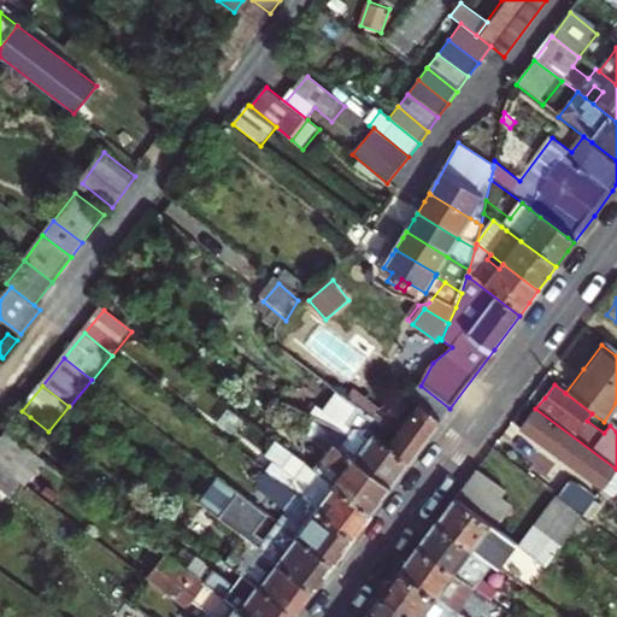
[(421,386),(406,397),(416,404),(395,428),(380,415),(371,419),(377,424),(369,435),(409,464),(429,436),(450,409),(421,386)]
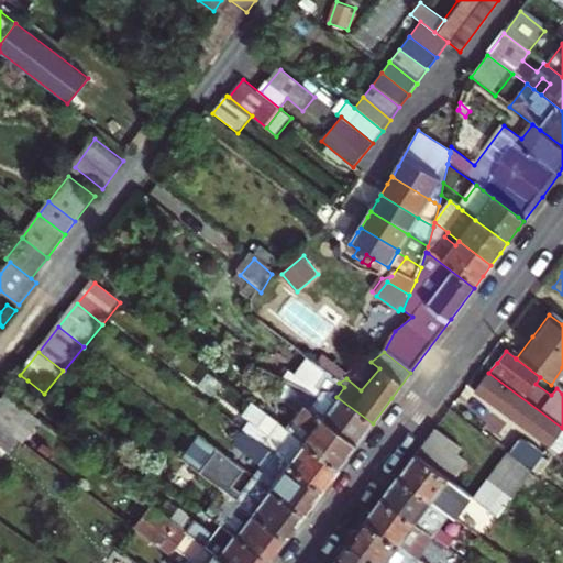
[(339,383),(350,376),(323,356),(317,366),(339,383)]
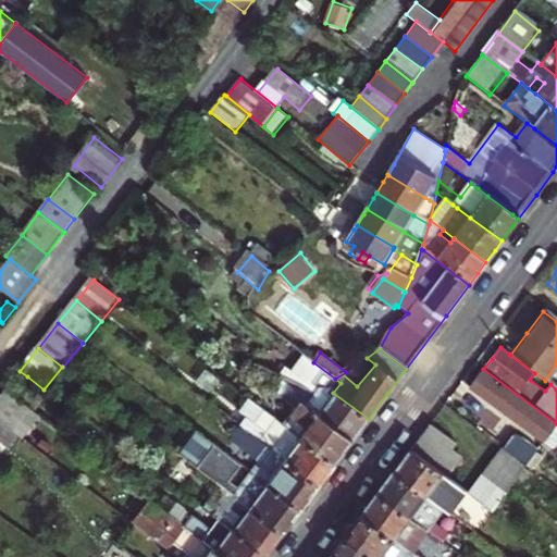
[(362,428),(369,419),(333,393),(341,383),(335,379),(313,362),(305,356),(294,372),(286,368),(283,373),(306,384),(300,392),(294,399),(351,442),(362,428)]
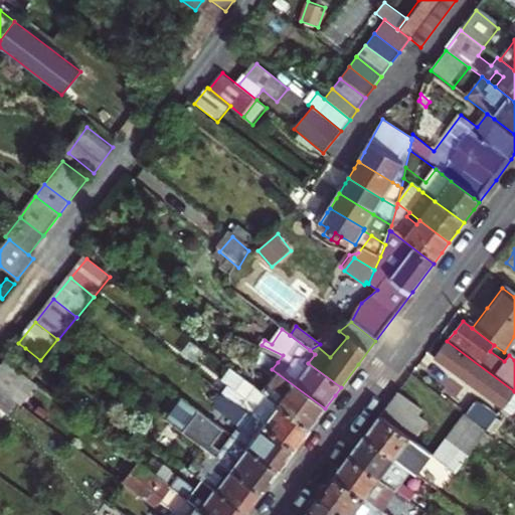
[(499,412),(514,391),(447,341),(439,353),(432,362),(499,412)]
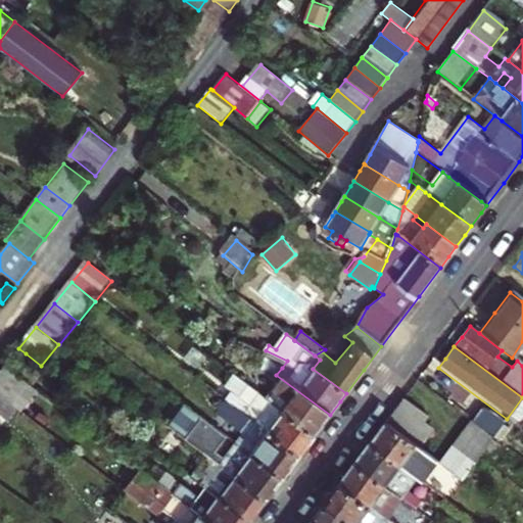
[(26,353),(10,374),(26,385),(41,366),(26,353)]
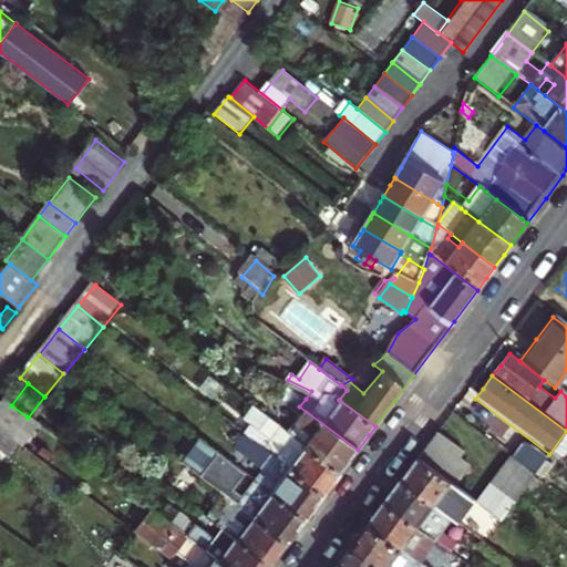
[(300,421),(288,436),(339,475),(351,459),(358,450),(299,406),(306,399),(292,392),(281,402),(300,421)]
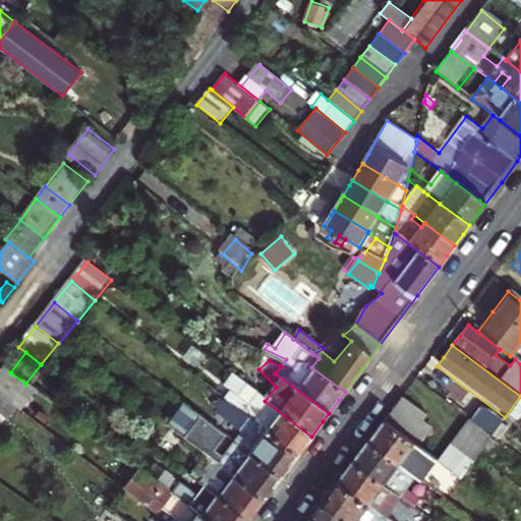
[(0,395),(18,410),(34,391),(5,367),(0,372),(0,395)]
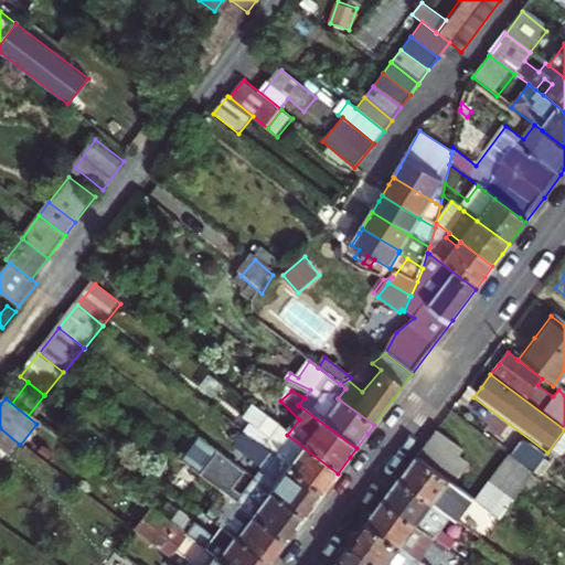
[(258,413),(242,435),(321,496),(330,483),(338,473),(287,435),(258,413)]
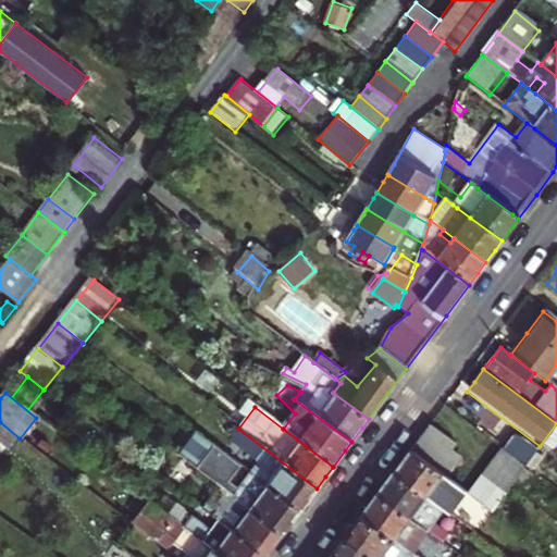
[(21,440),(20,438),(0,422),(0,441),(12,450),(21,440)]
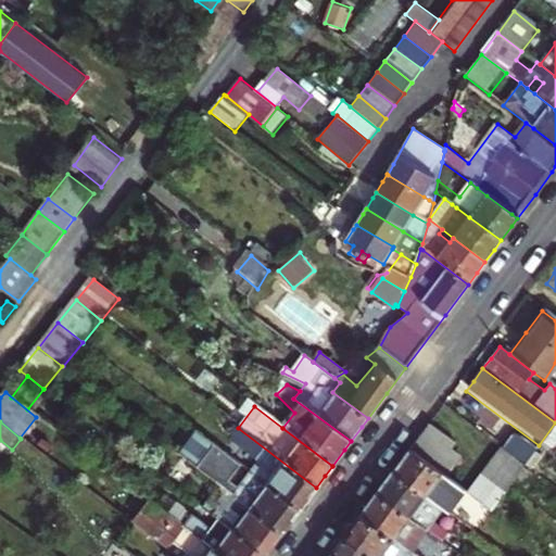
[(426,426),(416,439),(443,459),(449,452),(453,446),(426,426)]
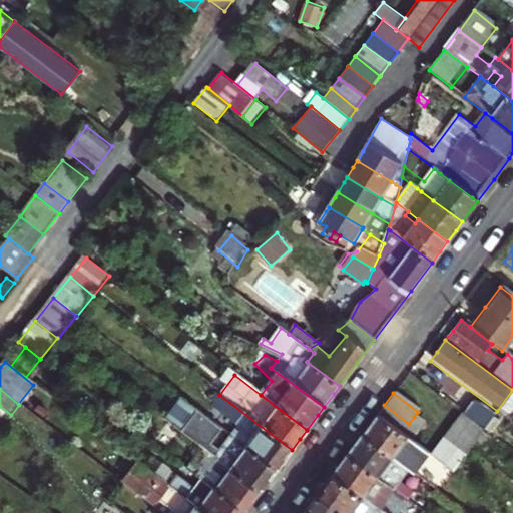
[(285,459),(292,450),(221,397),(212,409),(239,430),(232,439),(245,449),(276,472),(285,459)]
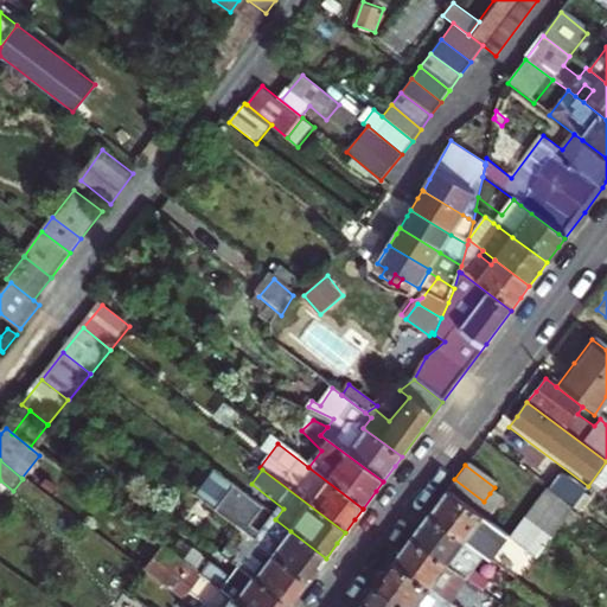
[(558,471),(544,490),(572,510),(586,490),(558,471)]
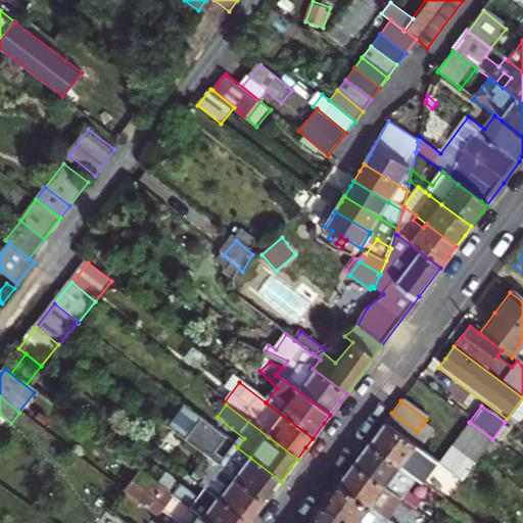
[(275,489),(281,481),(250,458),(235,446),(224,462),(216,456),(227,440),(182,407),(165,429),(208,462),(220,470),(265,504),(275,489)]
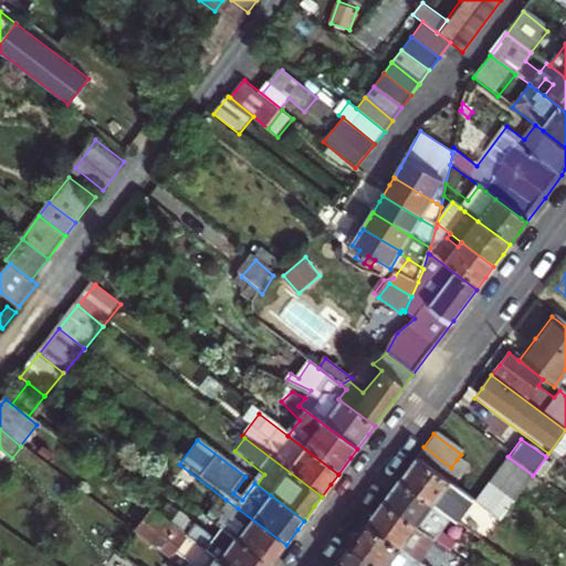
[(423,447),(413,459),(442,479),(451,468),(423,447)]
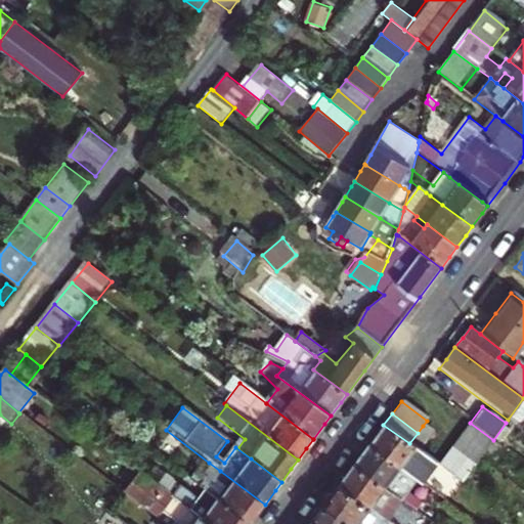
[(470,423),(461,435),(484,452),(493,440),(470,423)]
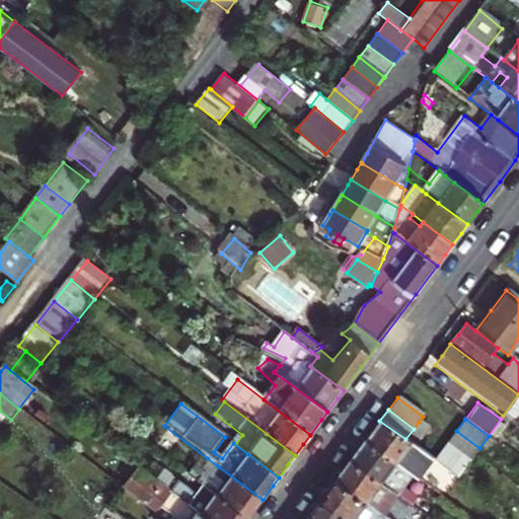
[(405,439),(379,421),(372,431),(365,441),(412,475),(419,480),(435,460),(416,446),(405,439)]
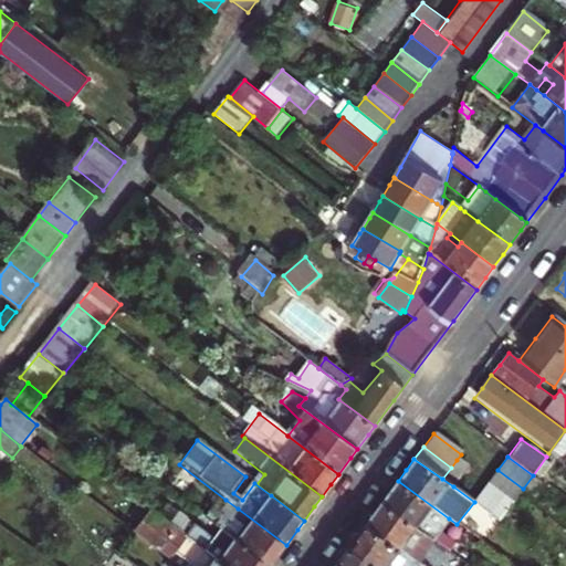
[(451,468),(442,479),(453,486),(468,468),(457,460),(451,468)]
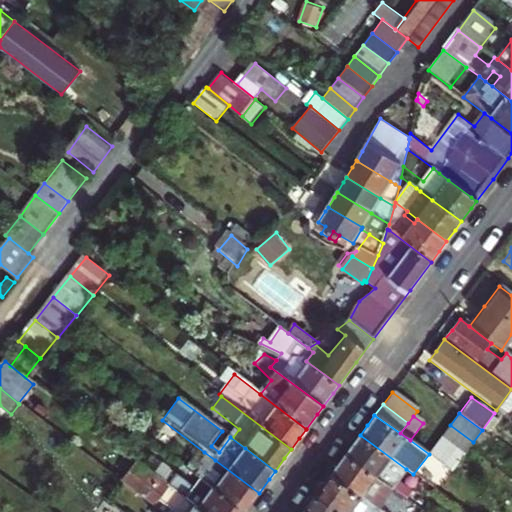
[(473,442),(450,425),(446,432),(468,448),(473,442)]
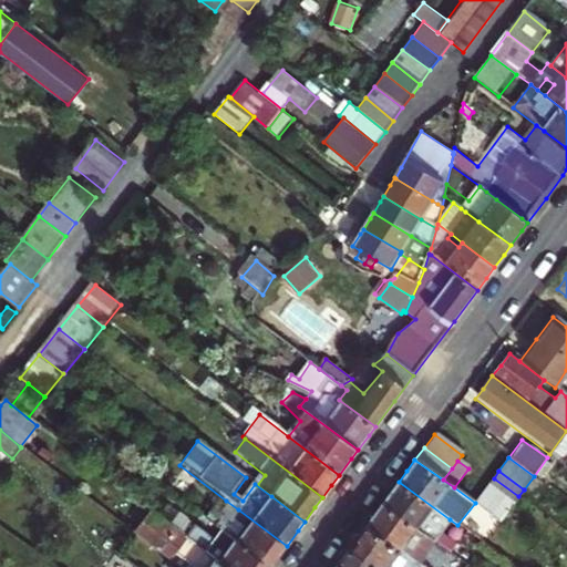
[(518,496),(494,478),(491,482),(515,502),(518,496)]
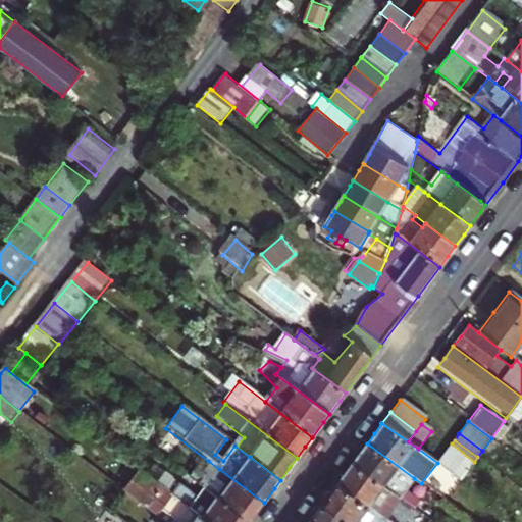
[(414,478),(367,444),(359,454),(351,464),(399,500),(413,510),(421,499),(407,488),(414,478)]
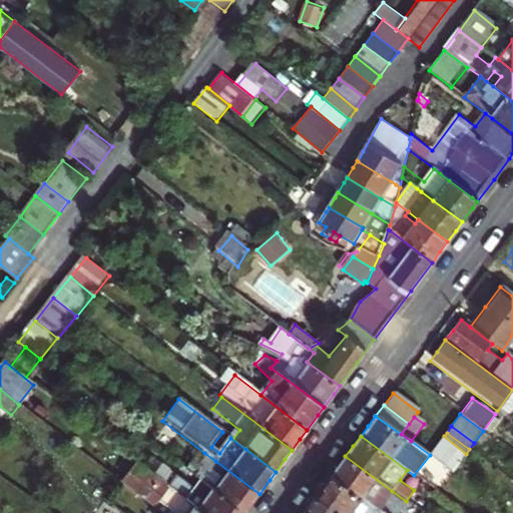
[(466,454),(444,436),(437,445),(430,455),(452,472),(466,454)]
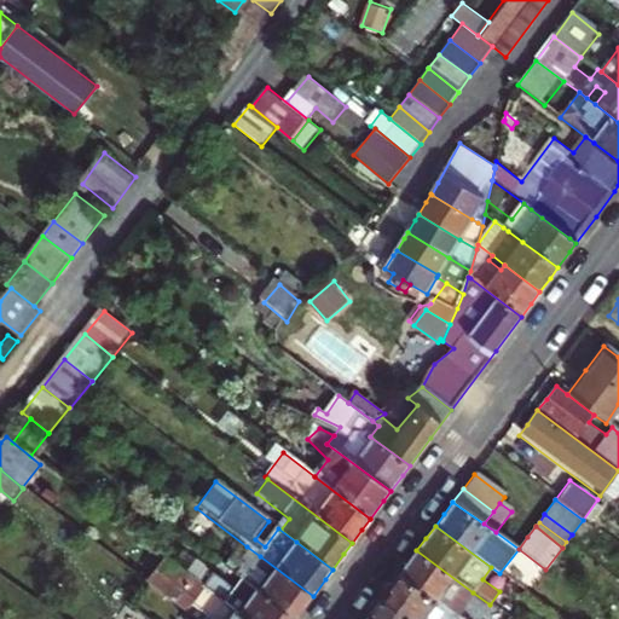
[(247,547),(227,571),(244,584),(291,618),(295,618),(304,608),(313,596),(260,556),(247,547)]
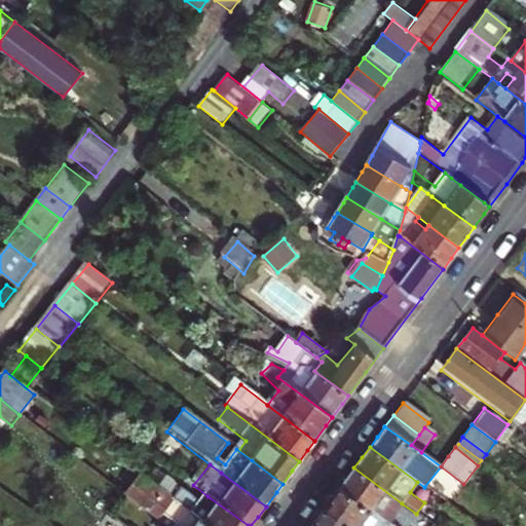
[(402,503),(353,467),(346,478),(339,489),(386,524),(402,503)]
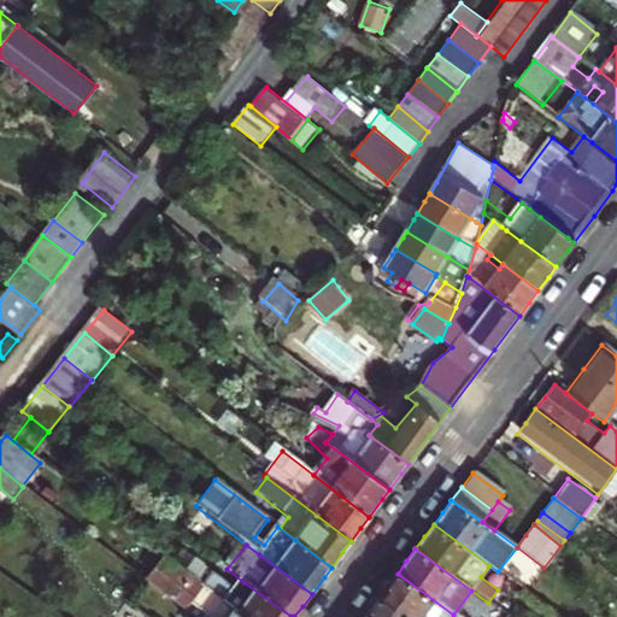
[(239,616),(225,606),(199,587),(164,559),(146,583),(189,616),(239,616)]
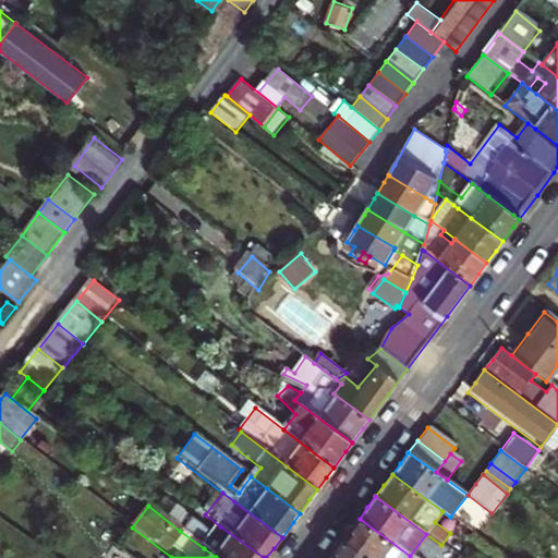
[(351,530),(343,541),(366,557),(412,557),(410,556),(360,519),(351,530)]
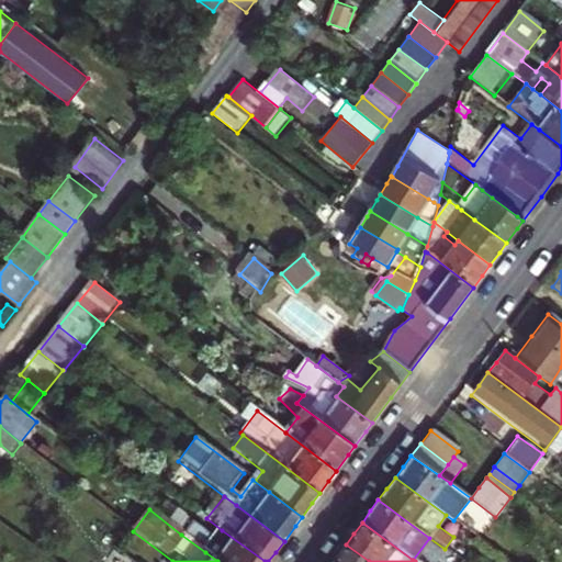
[(187,527),(181,535),(205,552),(211,544),(187,527)]
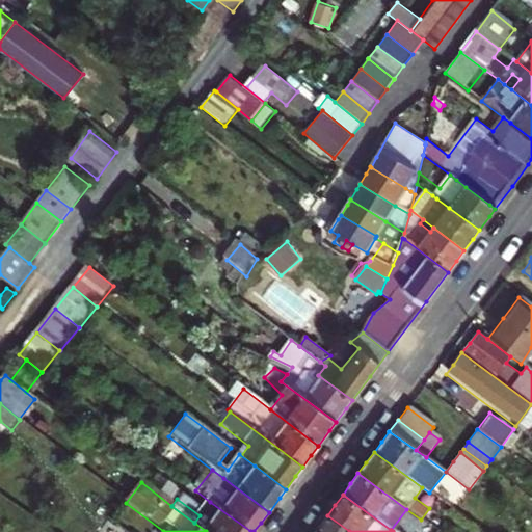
[(249,531),(210,502),(200,515),(194,523),(206,531),(249,531)]
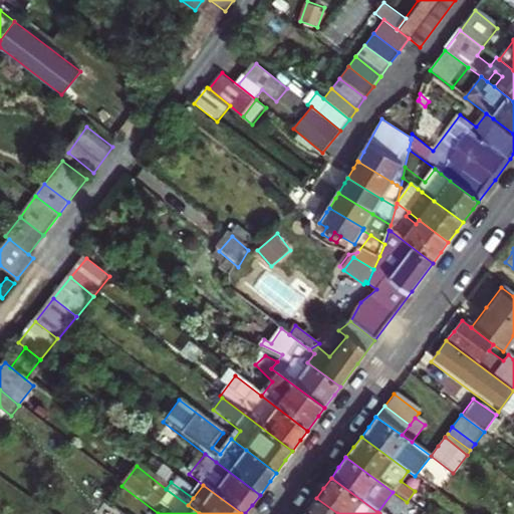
[(308,508),(303,513),(337,513),(316,498),(308,508)]
